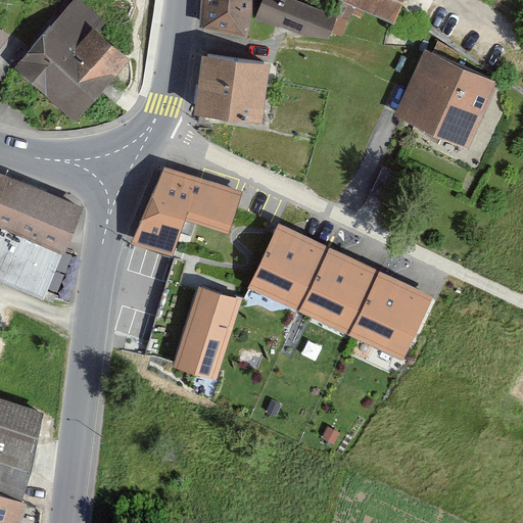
[(73,0),(15,64),(43,90),(97,29),(104,21),(81,0),(73,0)]
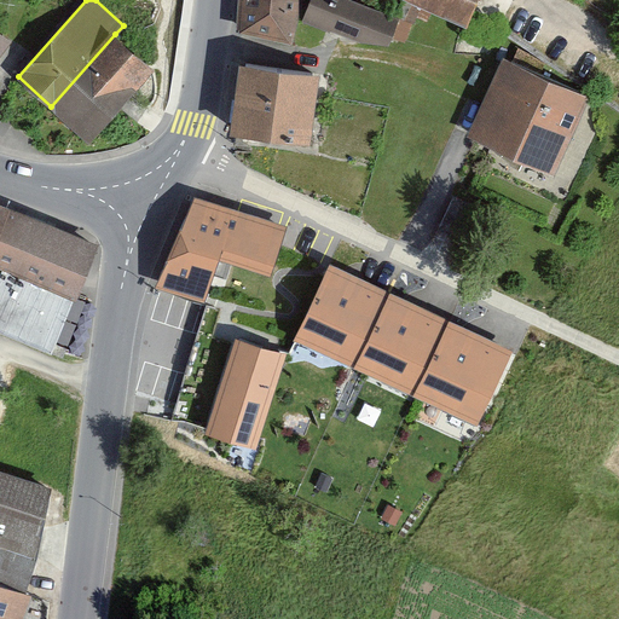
[(300,0),(243,0),(241,32),(290,42),(300,0)]
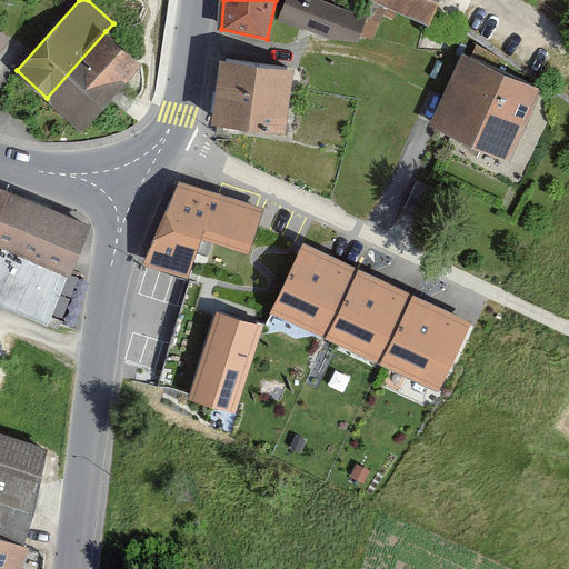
[(365,17),(322,0),(286,0),(279,16),(333,38),(356,39),(365,17)]
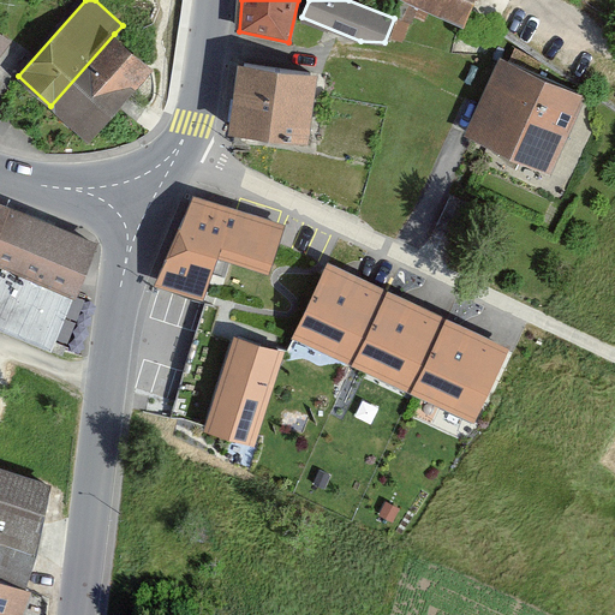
[(471,0),(411,0),(461,23),(471,0)]
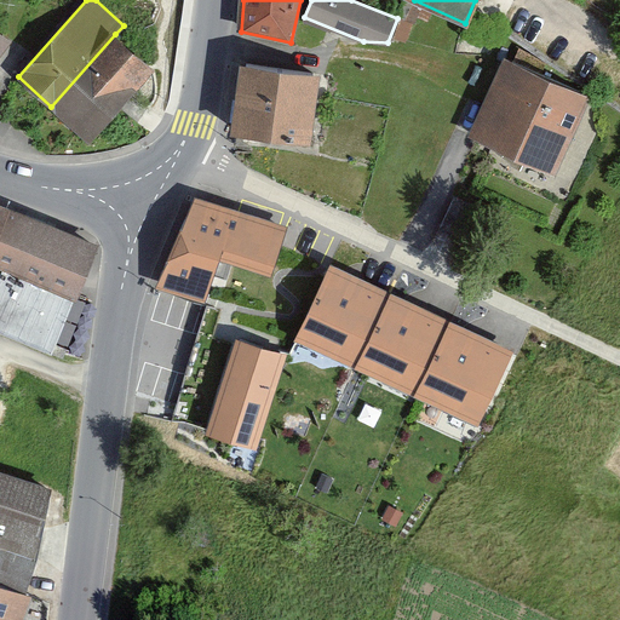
[(0,56),(11,42),(0,34),(0,56)]
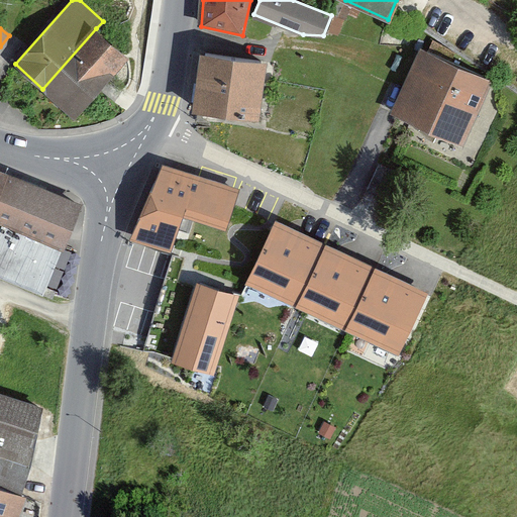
[(96,28),(42,89),(72,115),(126,57),(96,28)]
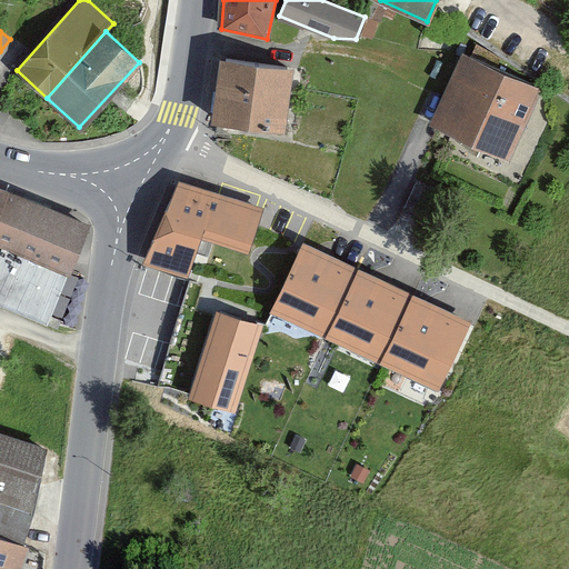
[(540,88),(462,53),(431,123),(508,158),(540,88)]
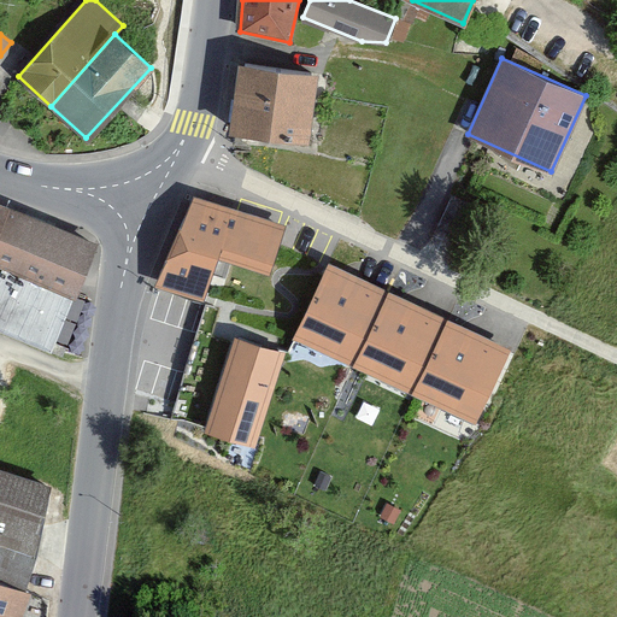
[(316,71),(239,64),(231,131),(310,140),(316,71)]
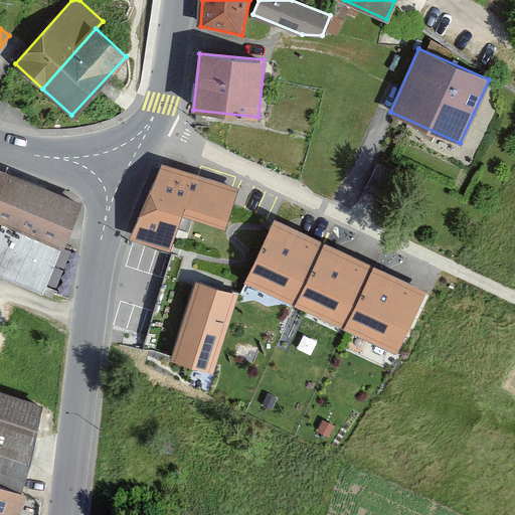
[(237,187),(161,164),(132,238),(170,249),(181,213),(225,226),(237,187)]
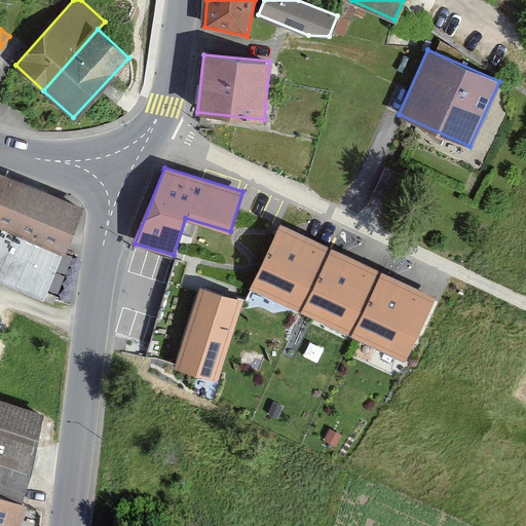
[(77,213),(4,182),(0,192),(0,226),(4,228),(0,236),(0,280),(41,299),(77,213)]
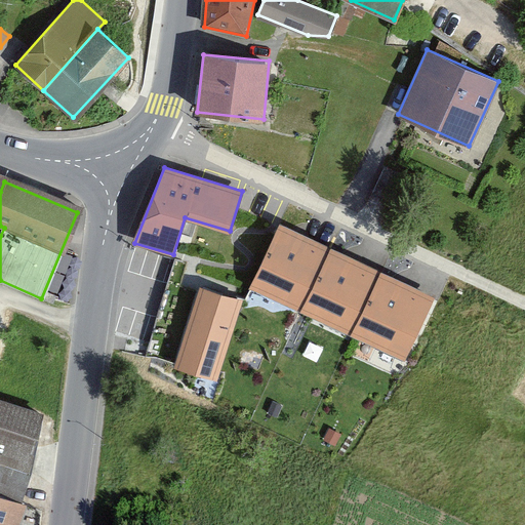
[(330,247),(280,224),(250,286),(299,310),(330,247)]
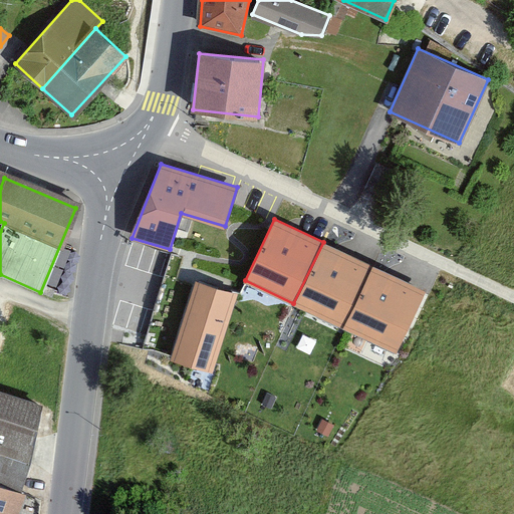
[(370,265),(323,242),(293,303),(341,326),(370,265)]
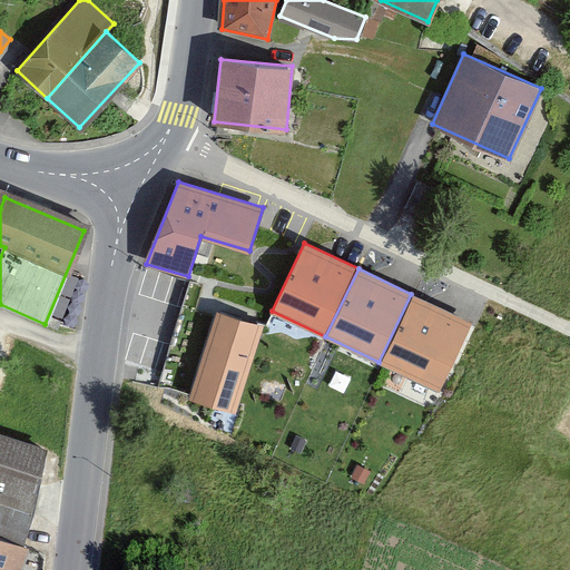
[(471,323),(411,294),(379,362),(438,390),(471,323)]
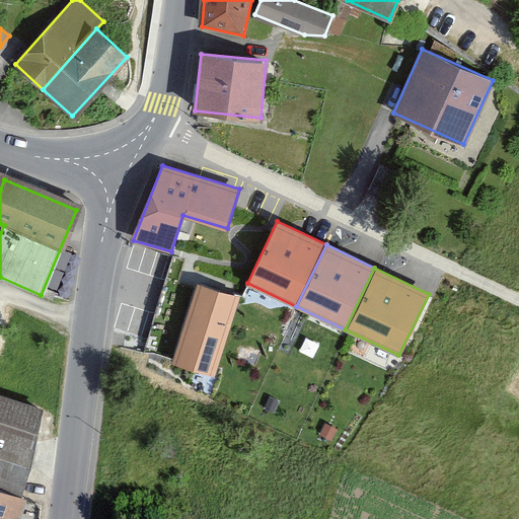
[(240,297),(199,284),(173,362),(216,375),(240,297)]
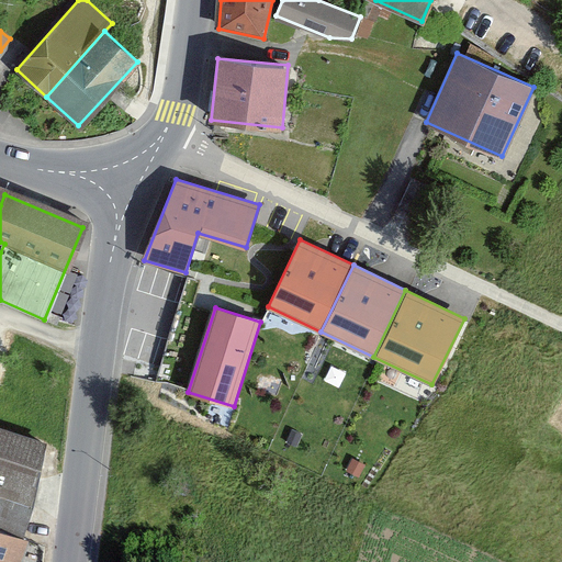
[(47,441),(0,426),(0,561),(3,561),(19,561),(26,537),(18,534),(47,441)]
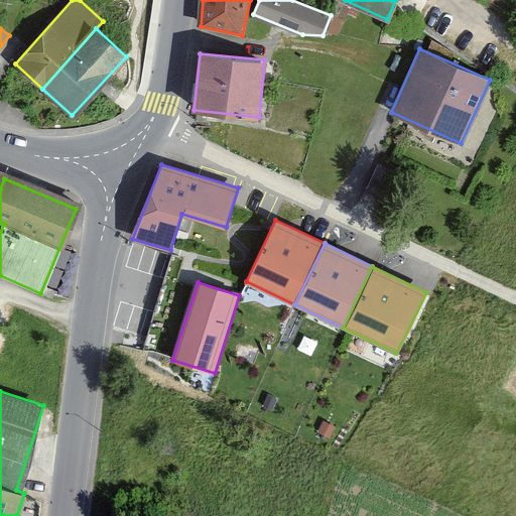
All buildings are outlined.
